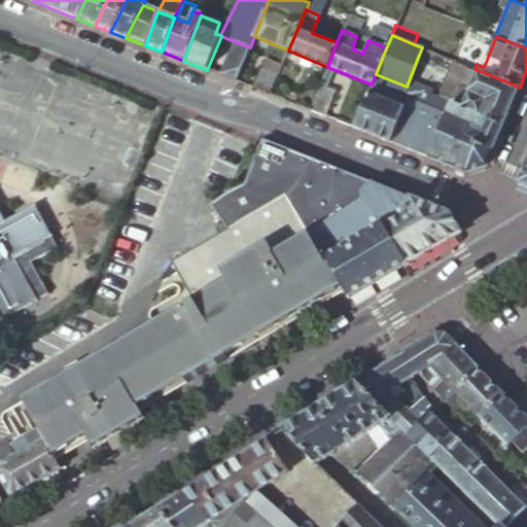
[(237,81),(250,47),(236,42),(222,76),(233,80),(237,81)]
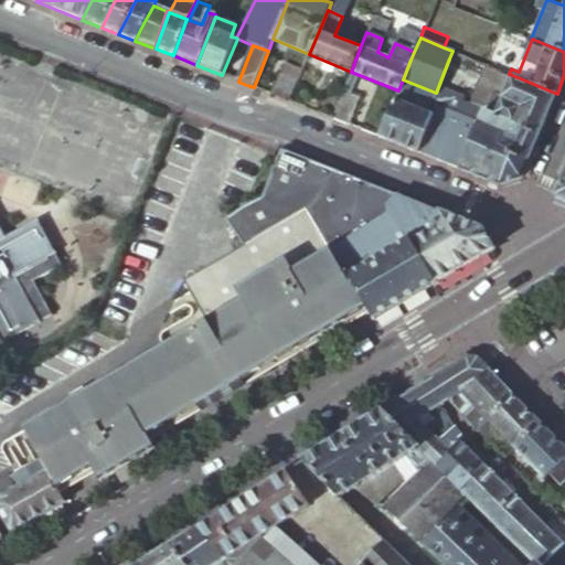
[(501,100),(512,75),(509,74),(452,51),(449,59),(501,100)]
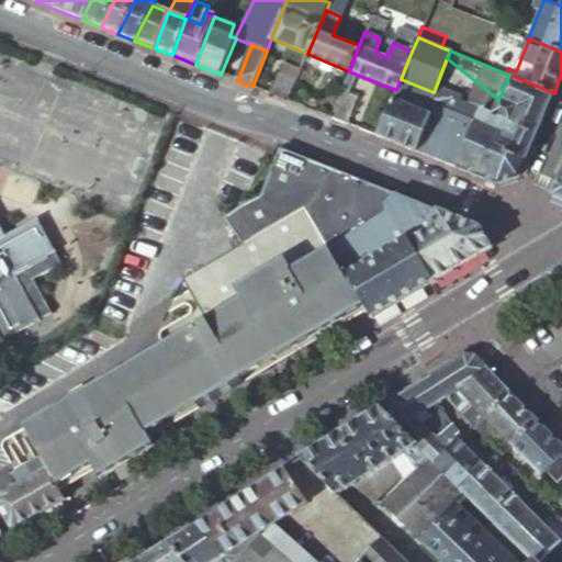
[(271,94),(289,101),(301,70),(283,63),(271,94)]
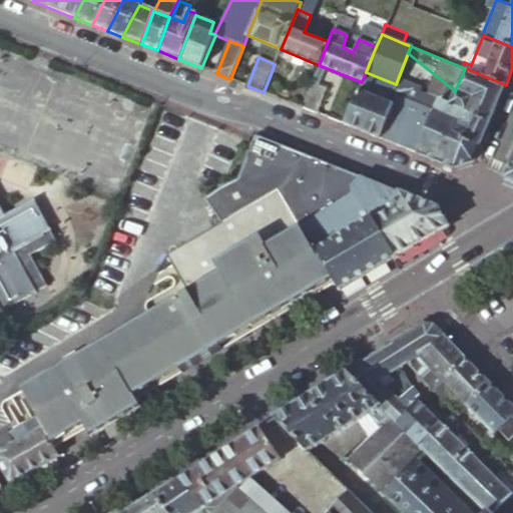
[(497,107),(506,85),(465,68),(455,91),(497,107)]
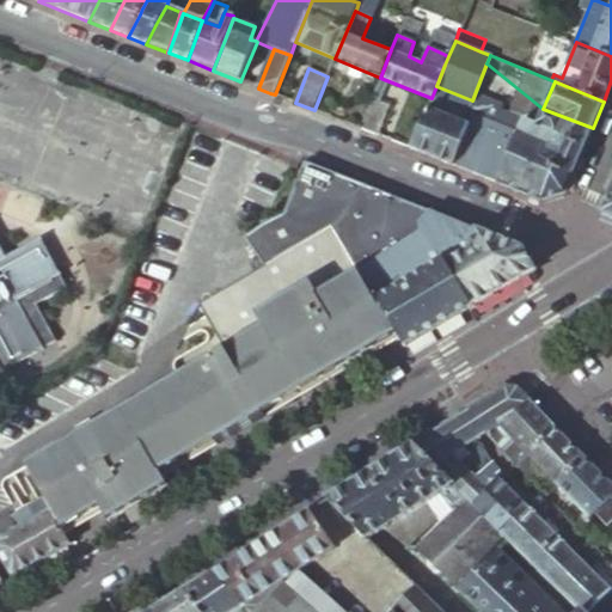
[(432,98),(427,109),(463,122),(470,106),(472,101),(436,86),(432,98)]
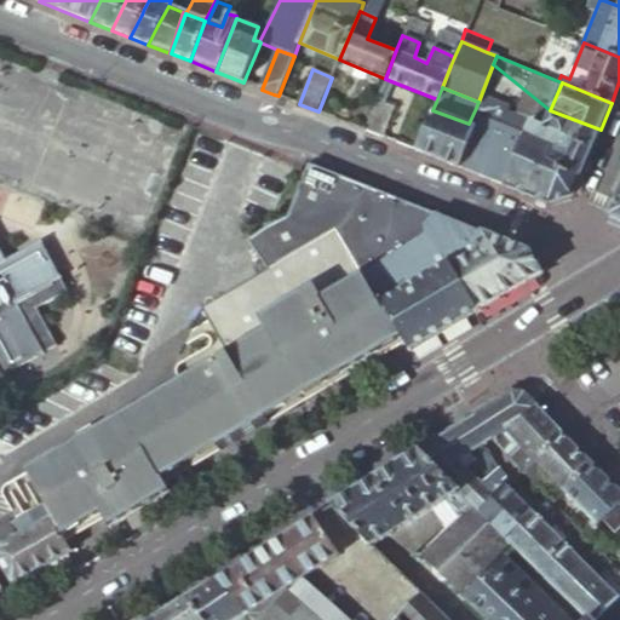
[(377,102),(366,131),(369,132),(382,137),(392,108),(377,102)]
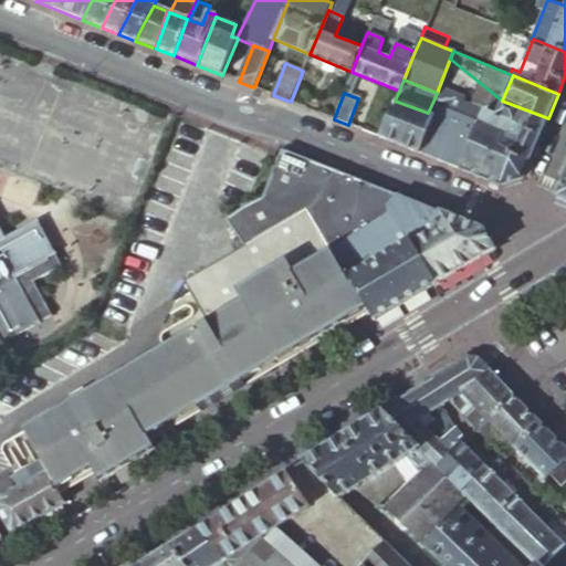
[(394,143),(413,150),(428,113),(395,101),(380,137),(394,143)]
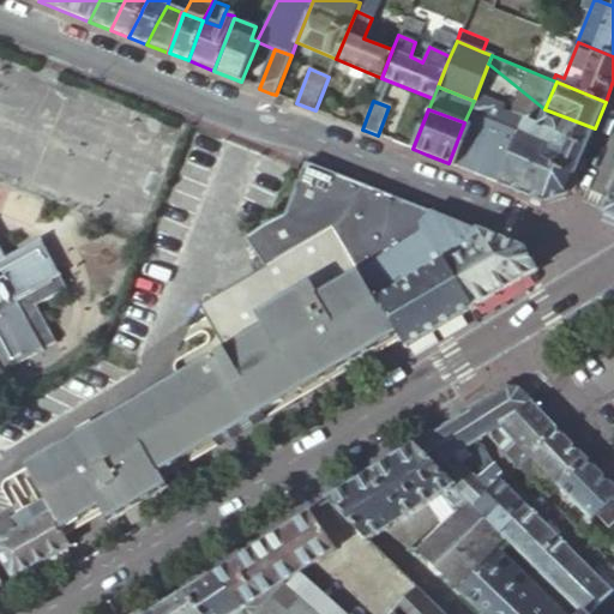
[(567,194),(595,128),(545,109),(539,126),(525,120),(521,132),(500,184),(528,196),(545,202),(567,194)]
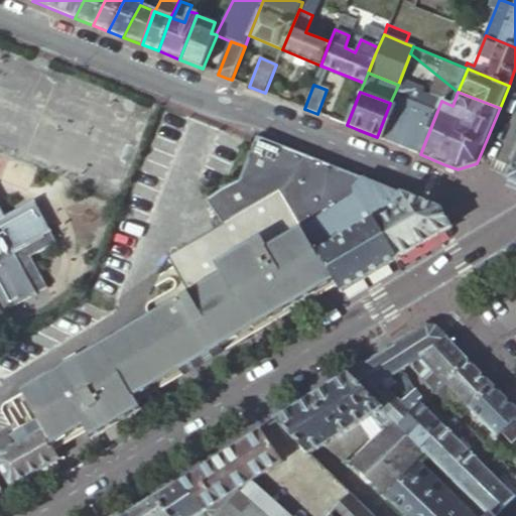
[(390,103),(377,137),(404,148),(409,134),(419,104),(398,96),(394,105),(390,103)]
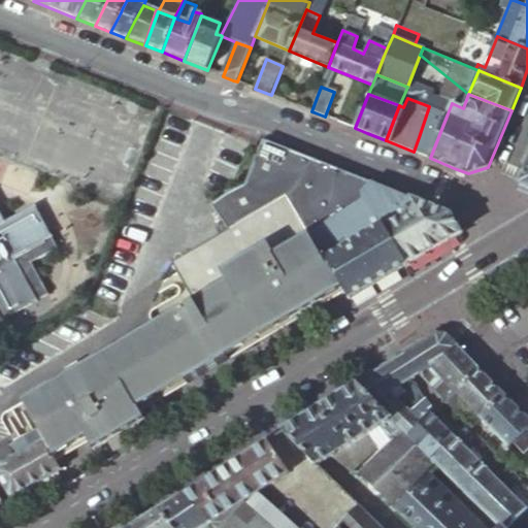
[(419,137),(414,152),(430,158),(448,113),(429,106),(419,137)]
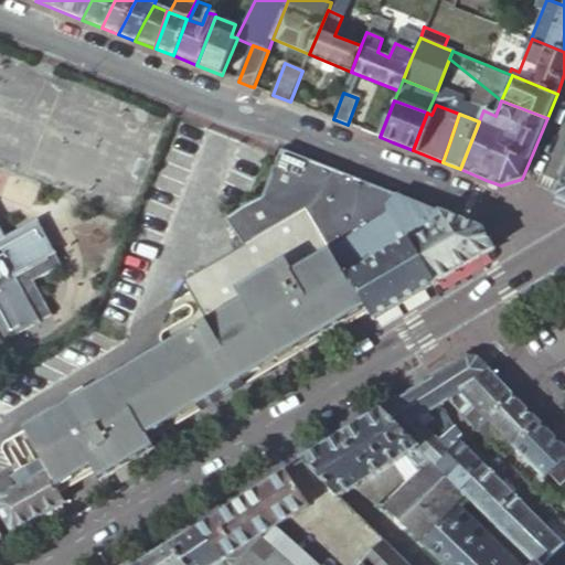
[(283,149),(278,159),(265,187),(292,198),(309,190),(312,188),(324,166),(283,149)]
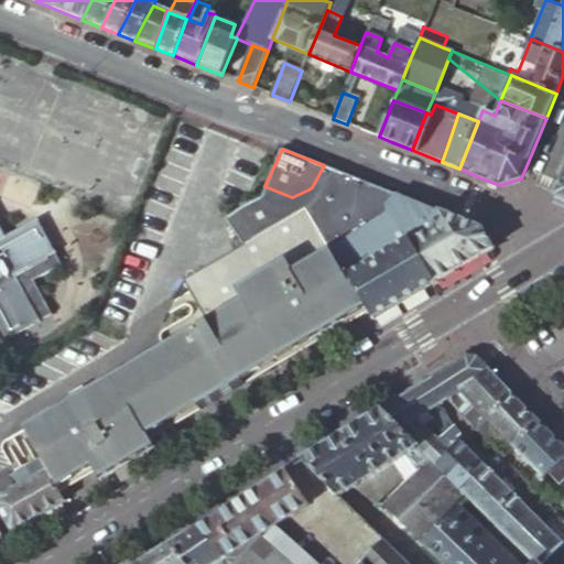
[(563,172),(554,196),(563,199),(563,172)]
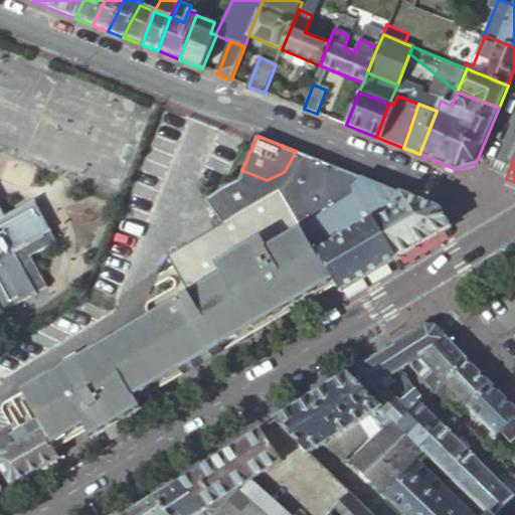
[(369,180),(325,163),(320,170),(318,173),(314,177),(303,189),(321,201),(330,213),(358,196),(357,193),(369,180)]
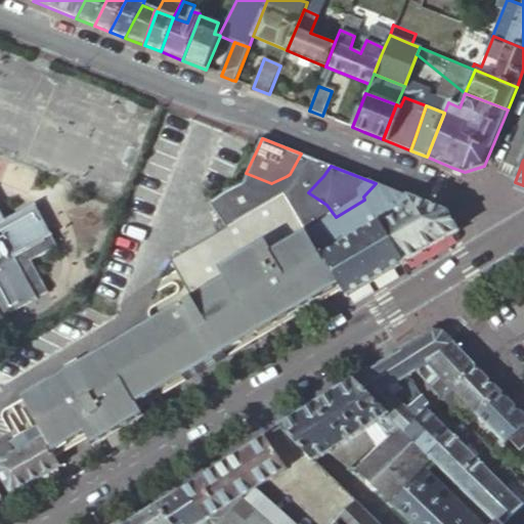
[(243,216),(264,203),(284,191),(287,195),(291,192),(294,198),(299,194),(306,197),(294,187),(287,176),(271,183),(250,194),(230,199),(243,216)]
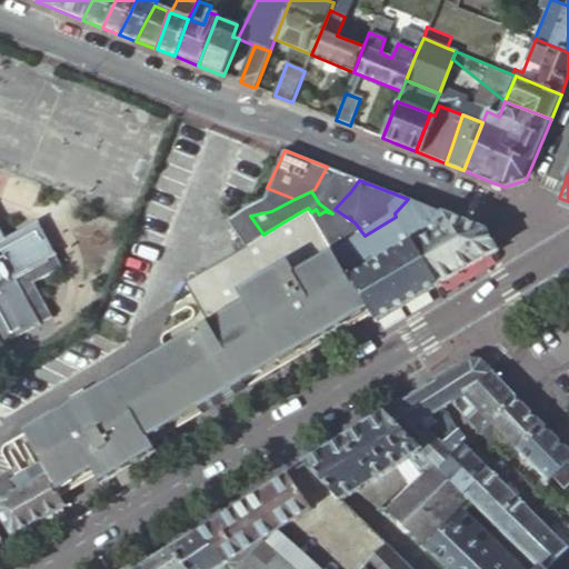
[(408,199),(395,213),(396,217),(405,229),(411,241),(437,287),(485,259),(495,253),(497,247),(486,230),(408,199)]
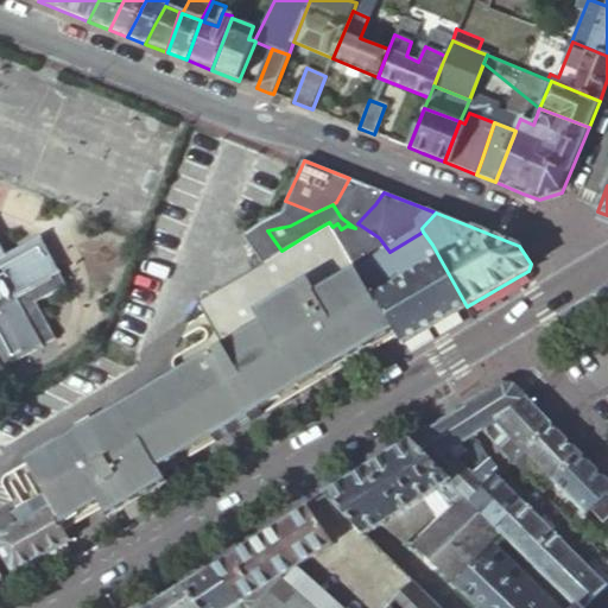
[(242,233),(263,263),(282,251),(267,230),(290,226),(279,215),(255,223),(242,233)]
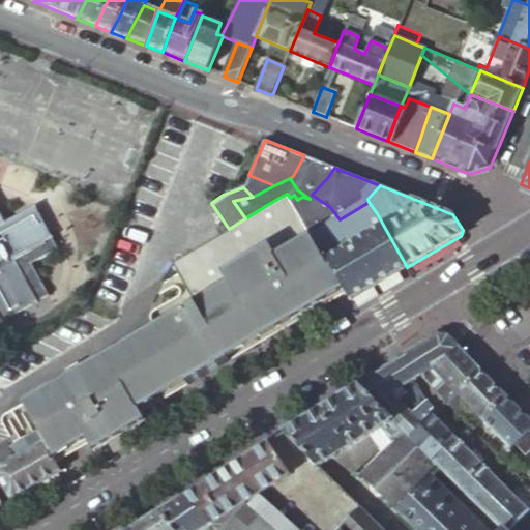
[(287,194),(267,205),(321,306),(347,292),(307,228),(292,203),(290,198),(287,194)]
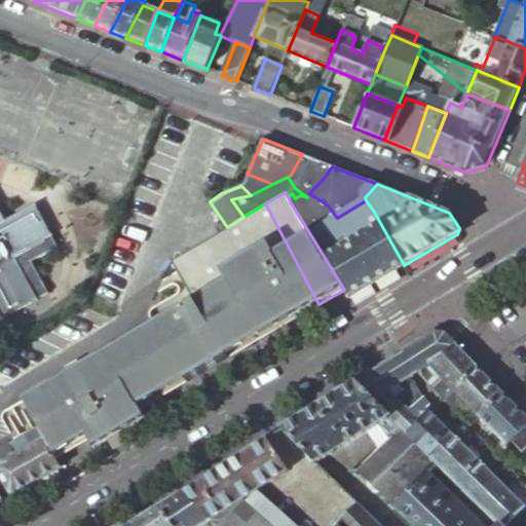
[(309,193),(307,197),(316,211),(326,225),(337,218),(328,205),(309,193)]
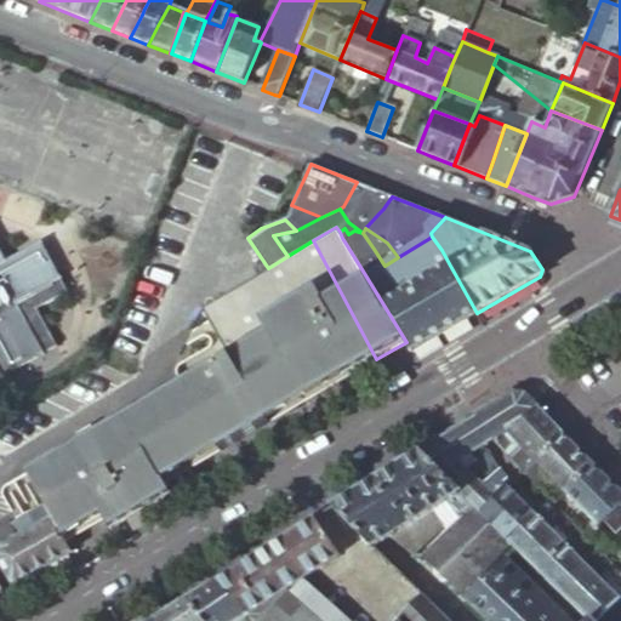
[(374,249),(363,233),(354,231),(348,234),(363,256),(374,249)]
